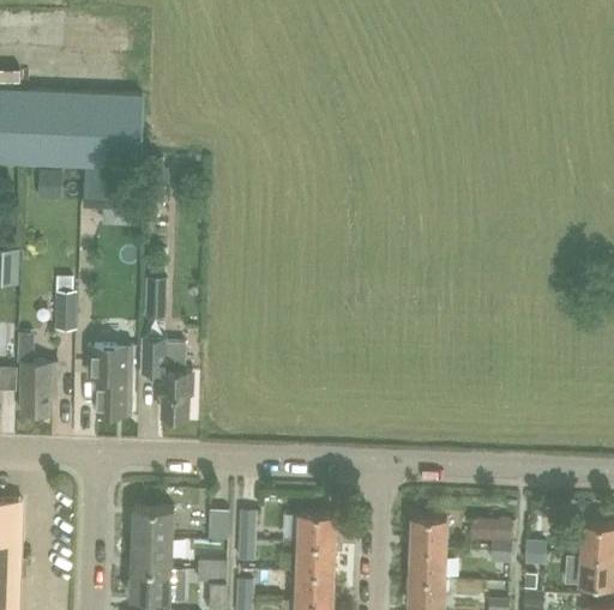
[(0,163),(114,168),(140,169),(144,95),(114,94),(0,89),(0,163)]
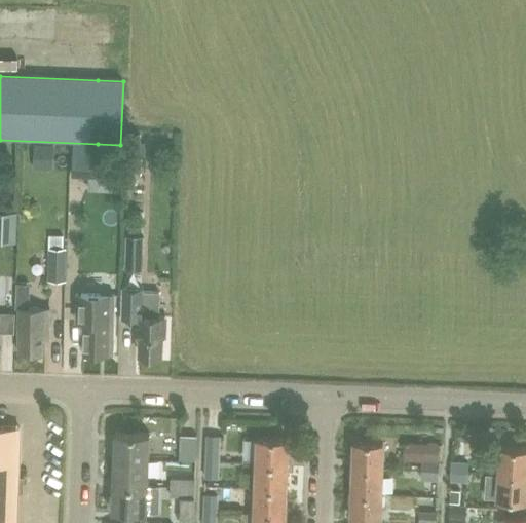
[(125,136),(125,160),(144,160),(145,136),(125,136)]
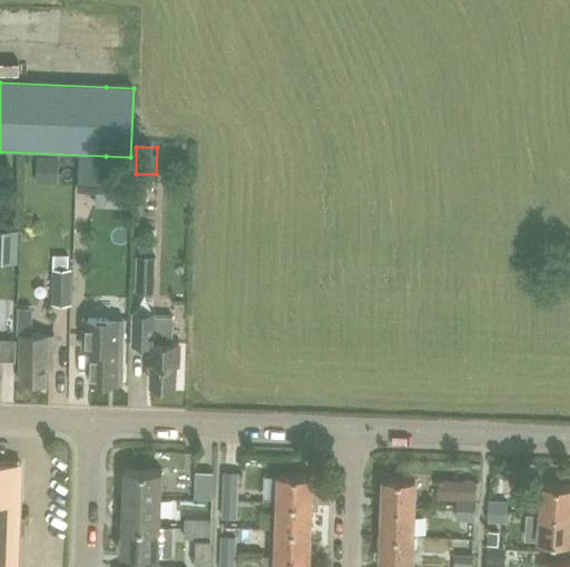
[(124,160),(79,158),(78,193),(123,194),(124,160)]
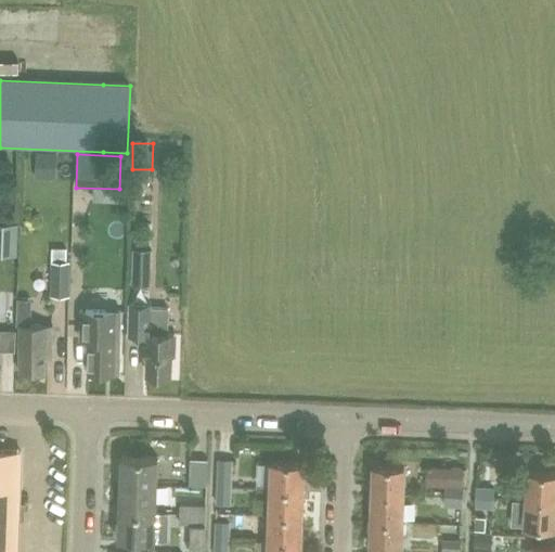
[(37,155),(36,180),(55,181),(56,156),(37,155)]
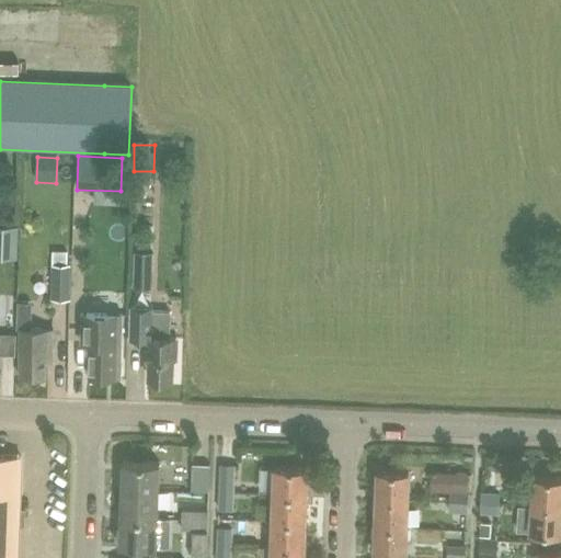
[(0,226),(0,258),(15,258),(16,227),(0,226)]
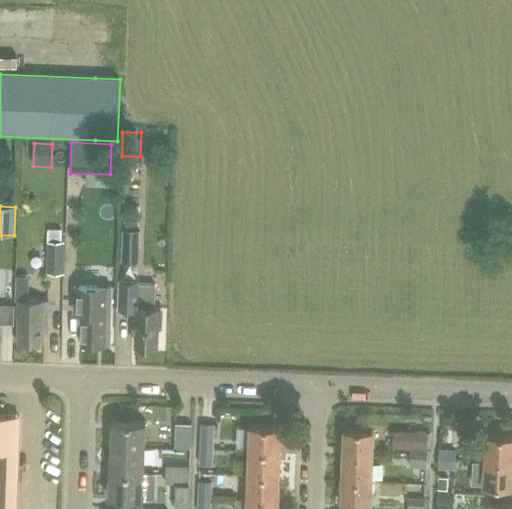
[(48,243),(61,243),(61,231),(49,231),(48,243)]
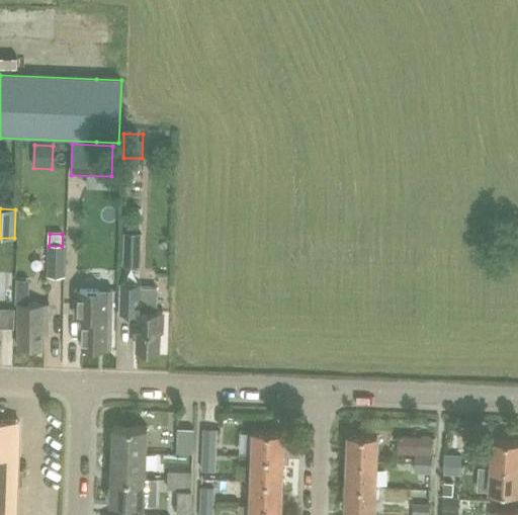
[(123,267),(132,267),(133,252),(141,252),(141,235),(124,235),(123,267)]
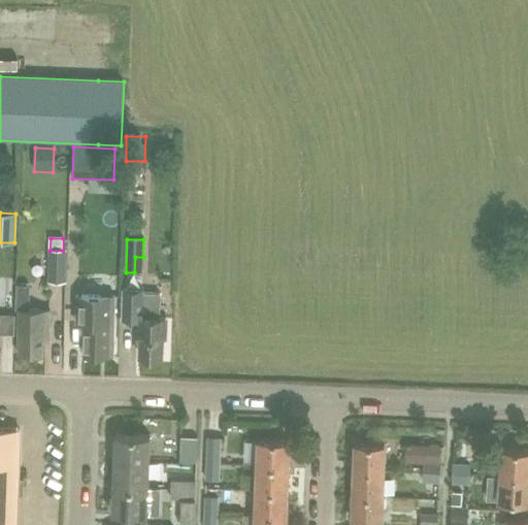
[(66,251),(63,251),(50,251),(47,251),(47,285),(66,285),(66,251)]
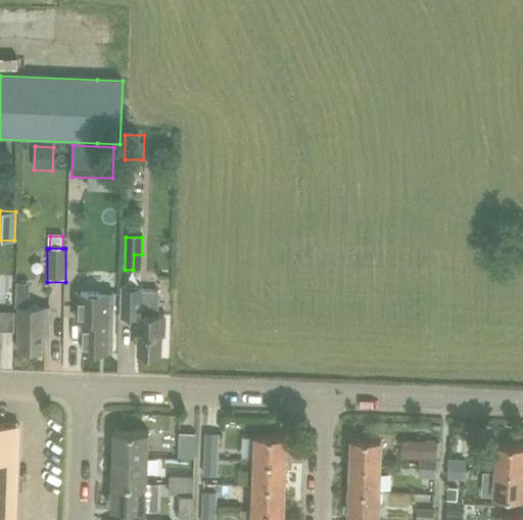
[(157,318),(158,302),(158,293),(141,292),(141,288),(122,288),(121,318),(137,318),(136,335),(139,335),(138,353),(159,355),(160,335),(162,335),(163,318),(157,318)]
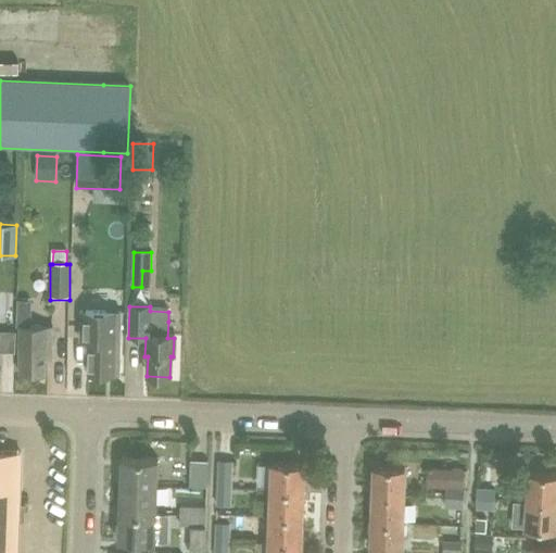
[(88,342),(87,375),(115,375),(115,360),(118,360),(118,341),(118,313),(80,312),(80,342),(88,342)]
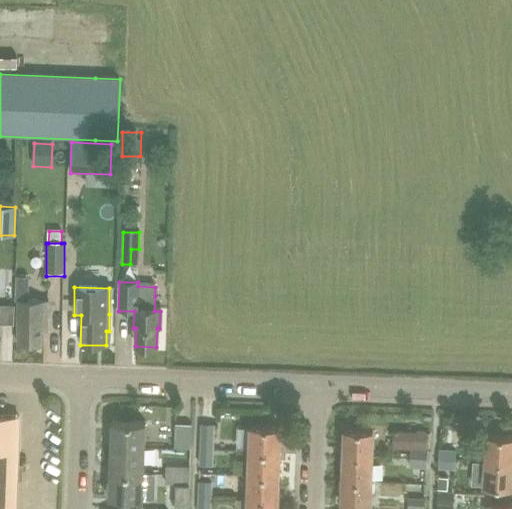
[(43,333),(48,333),(48,303),(18,302),(17,302),(17,344),(43,345),(43,333)]
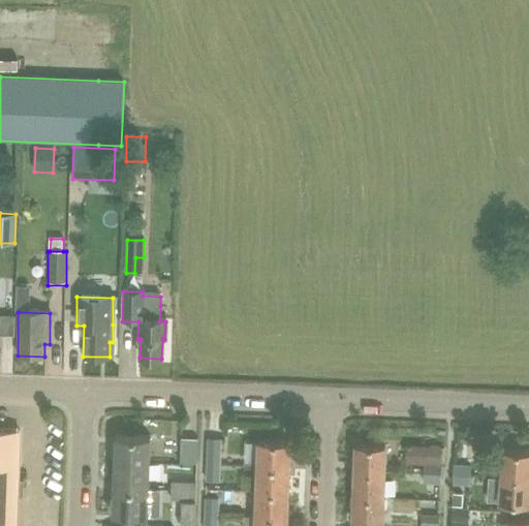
[(0,433),(0,525),(17,525),(20,434),(0,433)]
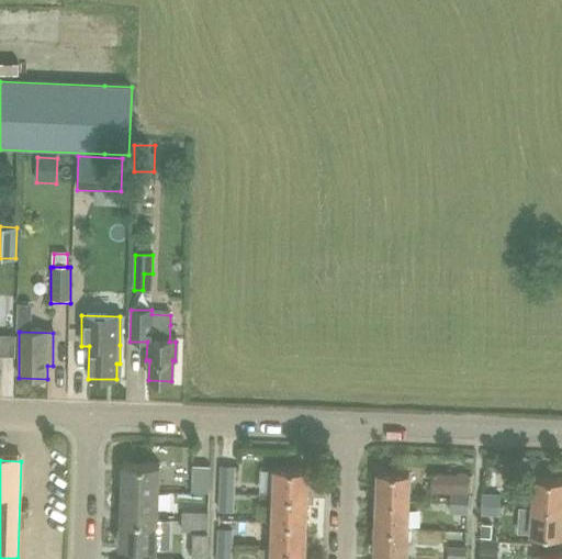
[(123,493),(158,494),(159,467),(124,465),(123,493)]
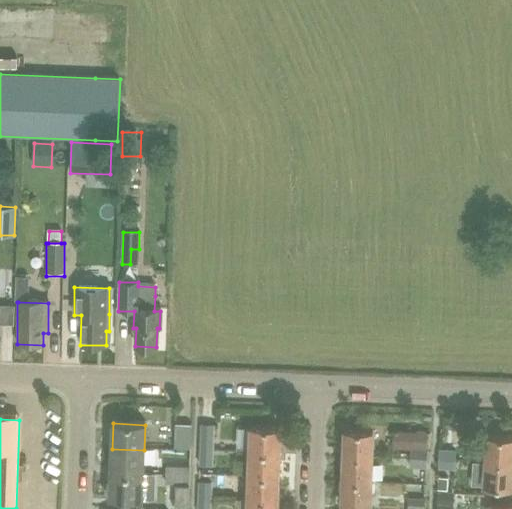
[(175,425),(175,426),(174,450),(190,451),(191,426),(175,425)]
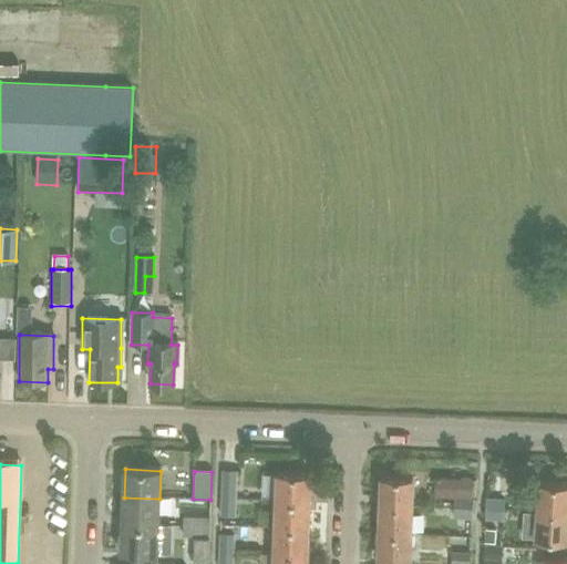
[(222,472),(220,500),(236,501),(237,472),(222,472)]
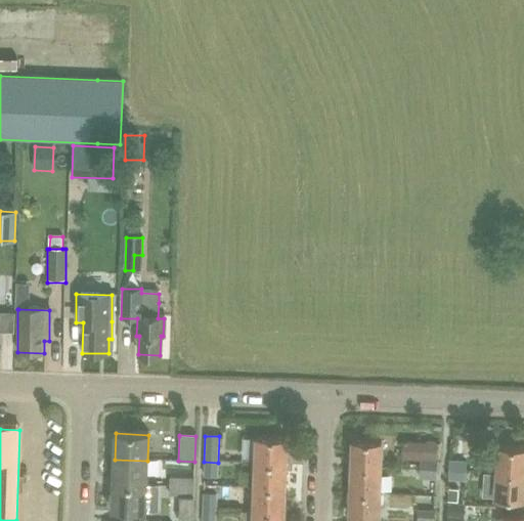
[(255,464),(286,465),(287,440),(256,439),(255,464)]
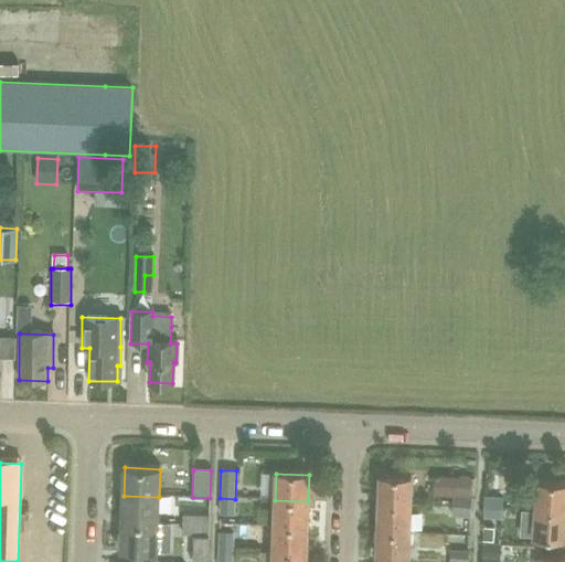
[(380,477),(379,505),(409,506),(411,478),(380,477)]
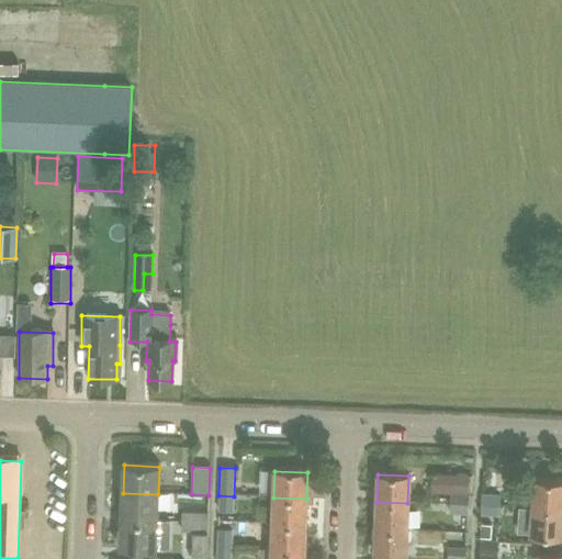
[(431,491),(468,493),(469,477),(431,474),(431,491)]
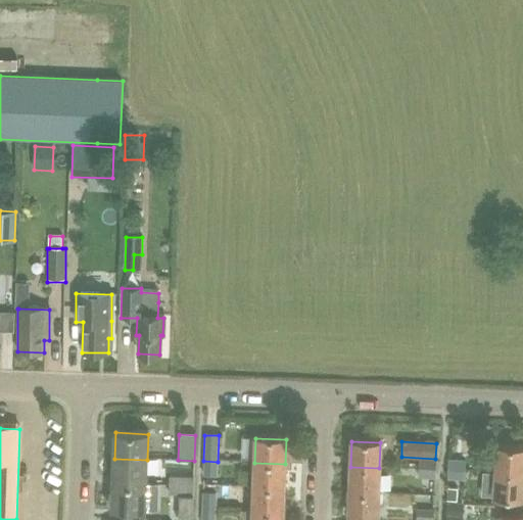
[(494,473),(522,474),(522,448),(496,447),(494,473)]
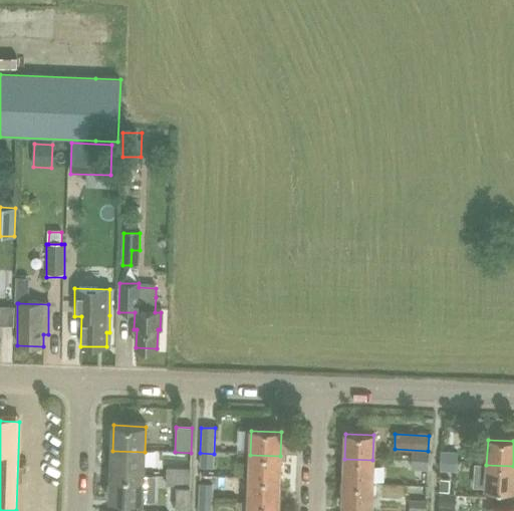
[(144,477),(145,452),(112,451),(111,476),(144,477)]
